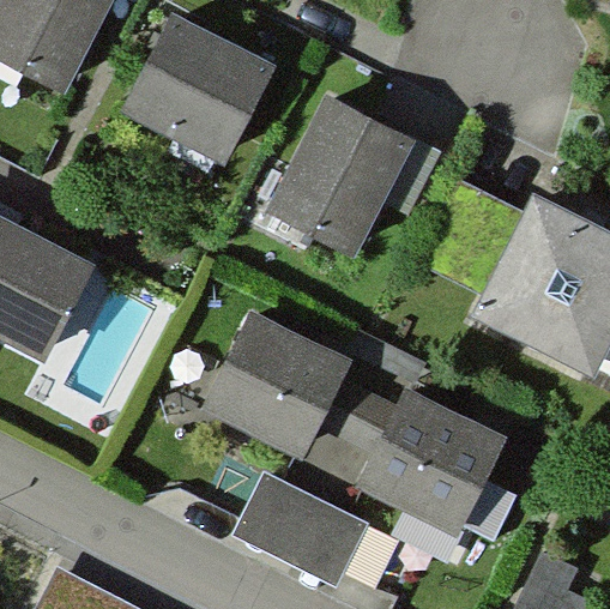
[(0,56),(62,90),(108,0),(0,0),(0,56)]
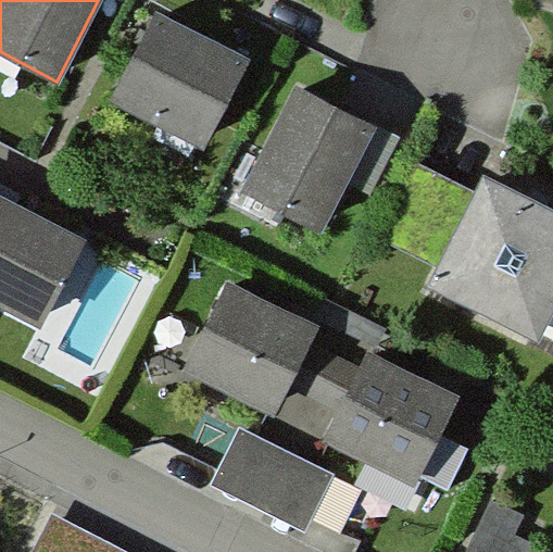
[(243,59),(152,15),(109,102),(200,147),(243,59)]
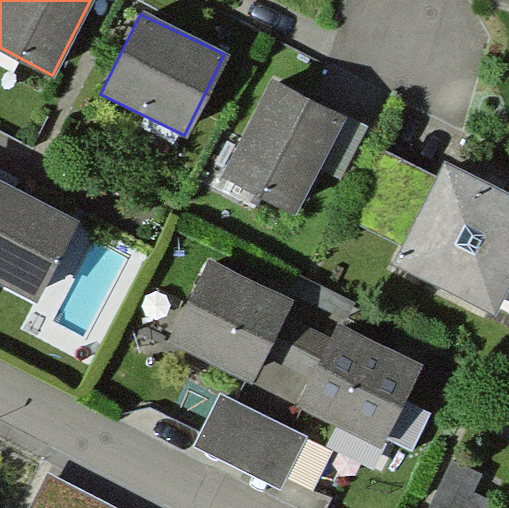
[(344,121),(268,78),(215,172),(290,215),(344,121)]
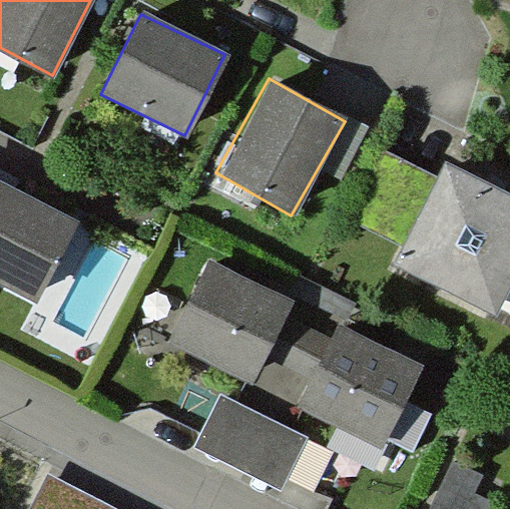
[(497,322),(509,297),(509,198),(444,165),(392,269),(497,322)]
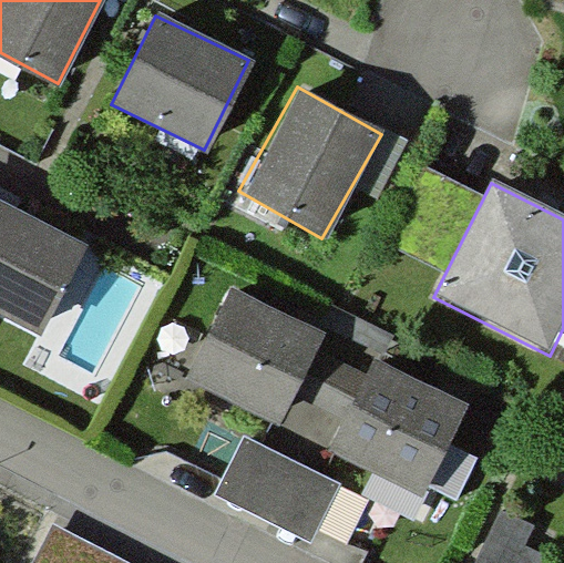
[(0,315),(43,336),(88,244),(0,201),(0,315)]
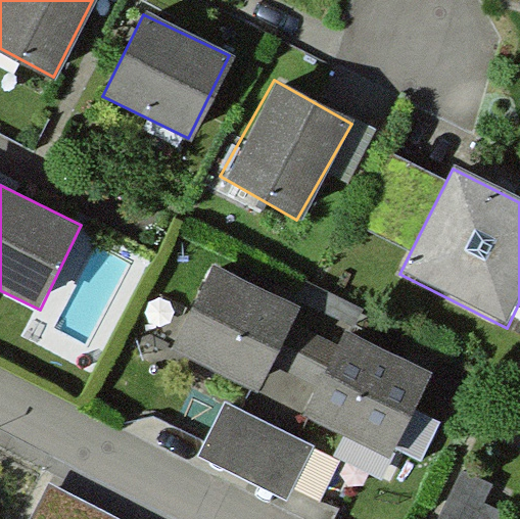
[(260,395),(301,305),(215,266),(173,356),(260,395)]
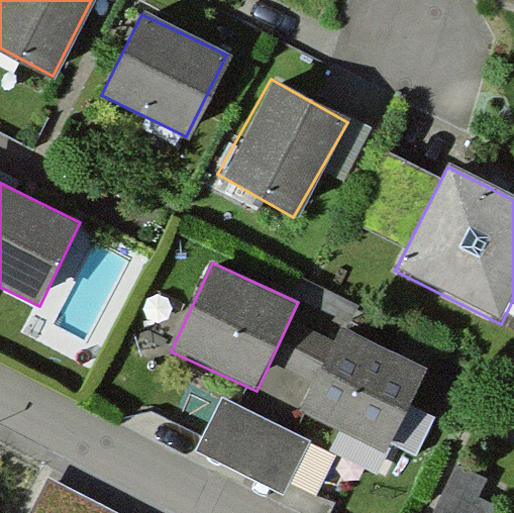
[(385,453),(427,370),(340,326),(298,410),(385,453)]
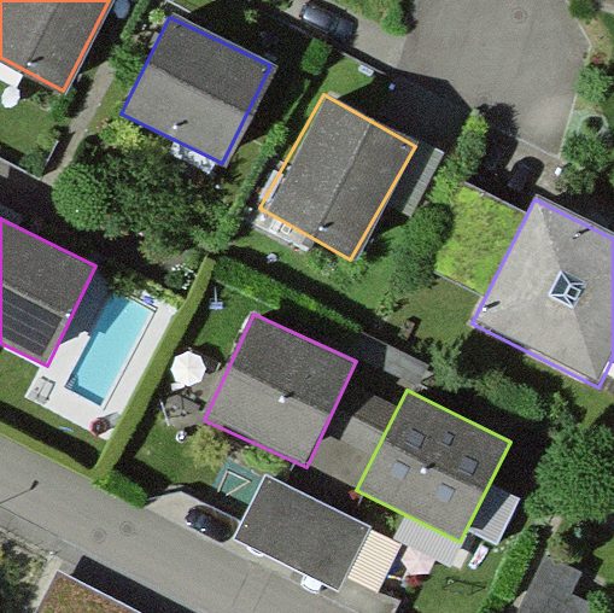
[(264,471),(233,538),(340,588),(372,520),(264,471)]
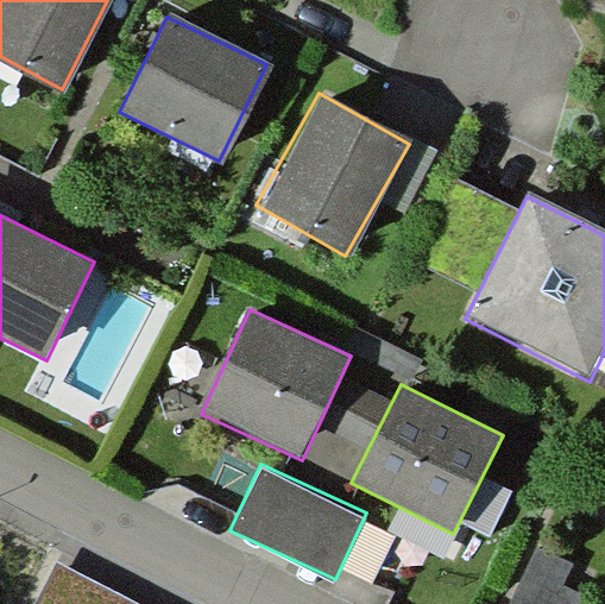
[(539,547),(512,603),(579,603),(585,595),(567,586),(577,565),(539,547)]
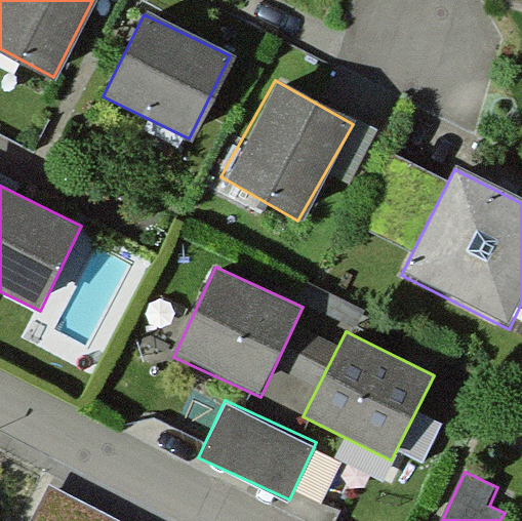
[(141,520),(49,475),(25,520),(141,520)]
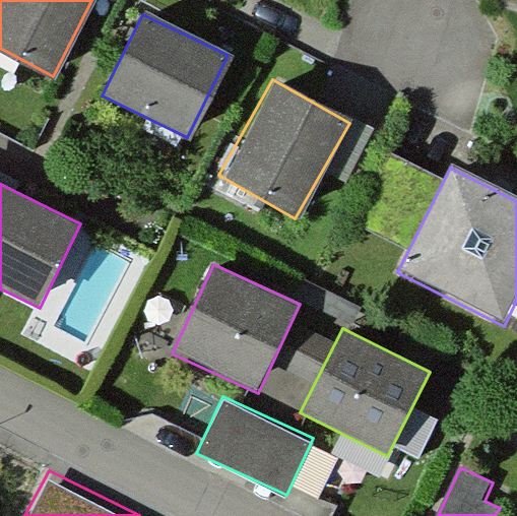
All buildings are outlined.
